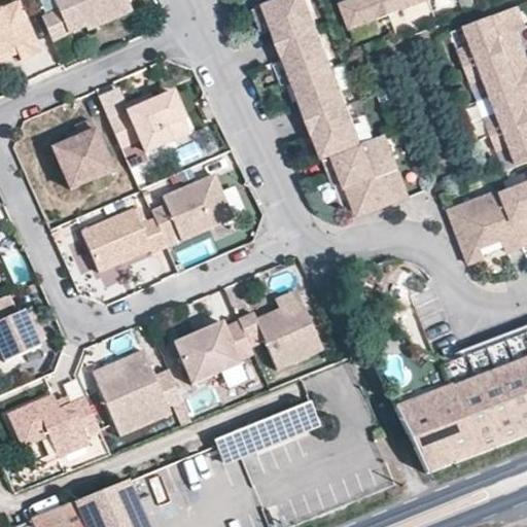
[(69,32),(84,25),(129,6),(126,0),(54,0),(58,9),(41,16),(51,42),(68,35),(69,32)]
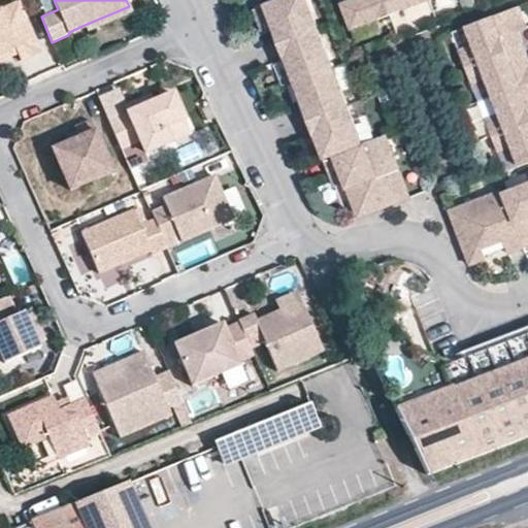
[(363,142),(308,0),(271,0),(265,3),(330,173),(340,169),(344,180),(353,204),(384,193),(385,198),(408,189),(387,133),(363,142)]
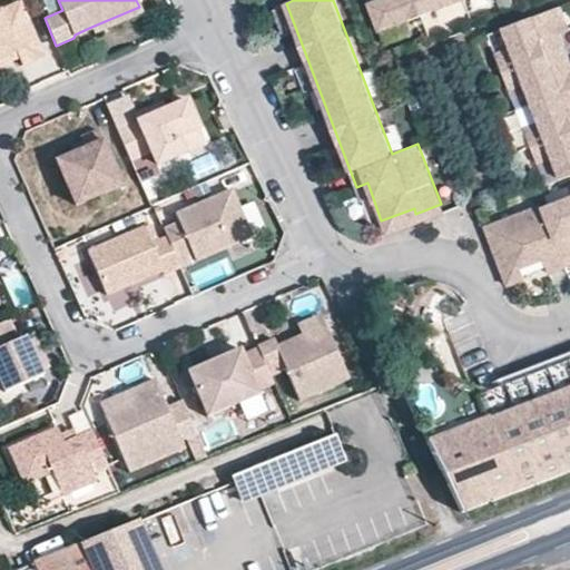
[(369,0),(382,32),(423,16),(416,0),(369,0)]
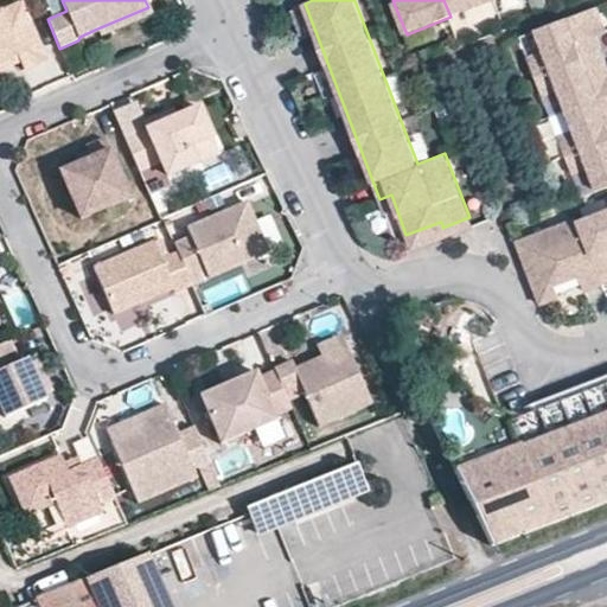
[(443,0),(451,17),(496,0),(494,0),(443,0)]
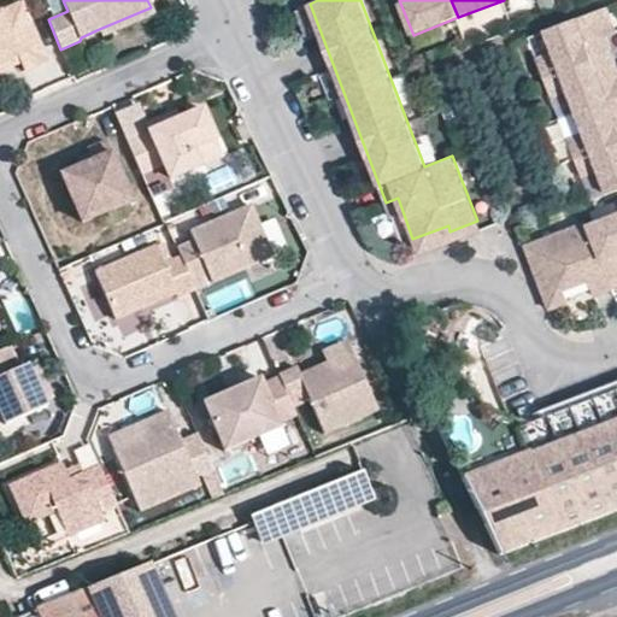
[(0,71),(1,71),(3,63),(16,58),(18,64),(22,71),(47,62),(22,4),(0,12),(0,71)]
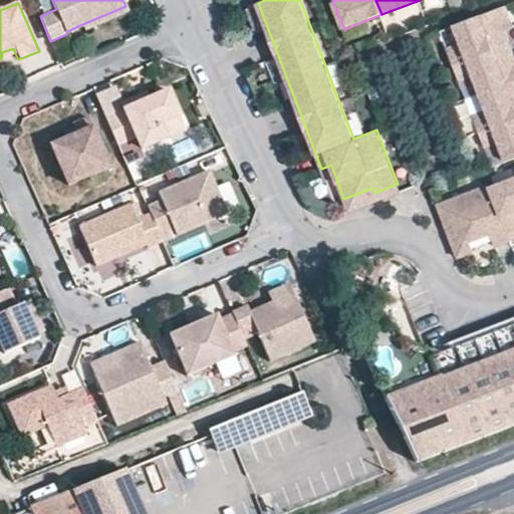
[(513,19),(507,4),(455,24),(462,40),(448,45),(455,63),(511,42),(505,28),(503,22),(513,19)]
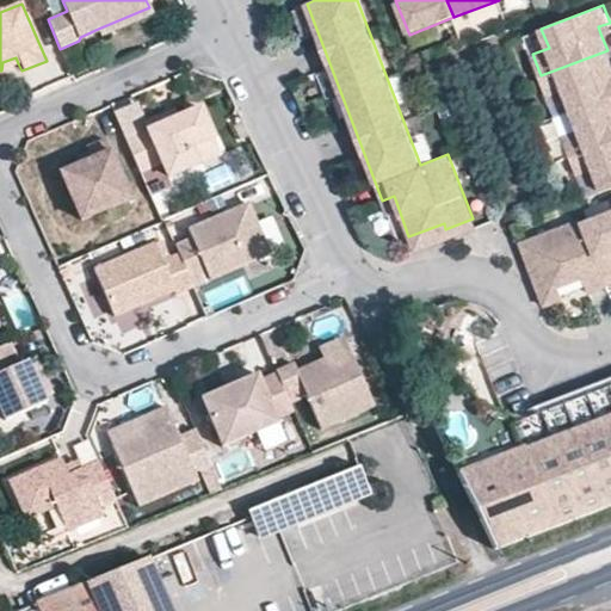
[(98,29),(100,34),(150,12),(149,7),(98,29)]
